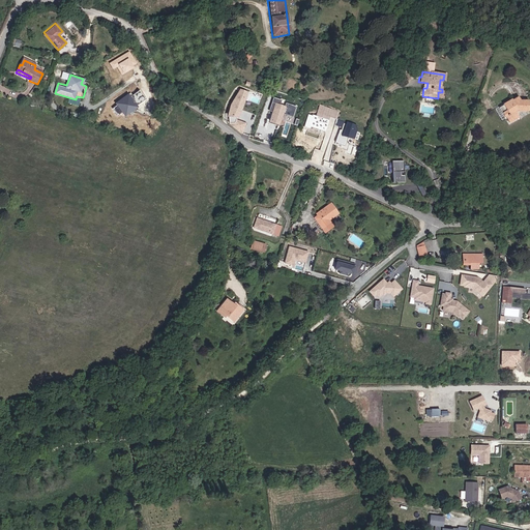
[(230,124),(235,128),(242,135),(247,124),(239,121),(236,123),(238,119),(239,120),(249,93),(240,89),(230,108),(228,118),(230,124)]
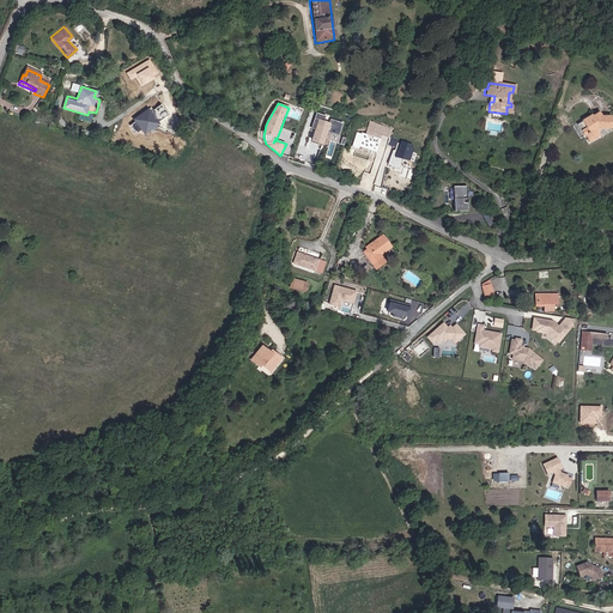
[(326,116),(316,114),(311,127),(315,131),(311,143),(325,147),(329,133),(339,137),(344,123),(331,120),(329,122),(325,121),(326,116)]
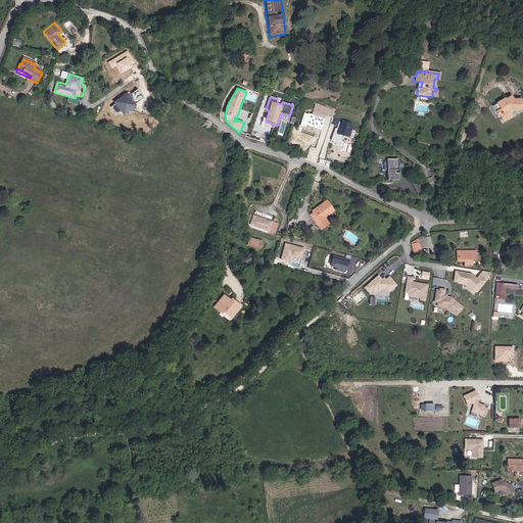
[(497,116),(501,124),(511,117),(508,112),(510,111),(511,113),(521,113),(522,102),(513,102),(511,98),(506,101),(506,100),(495,105),(495,106),(501,114),(497,116)]
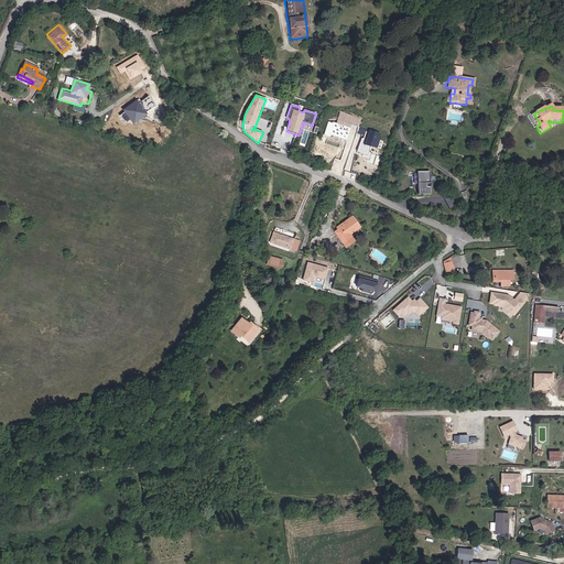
[(361,118),(340,111),(336,123),(329,120),(325,132),(346,140),(351,125),(358,128),(361,118)]
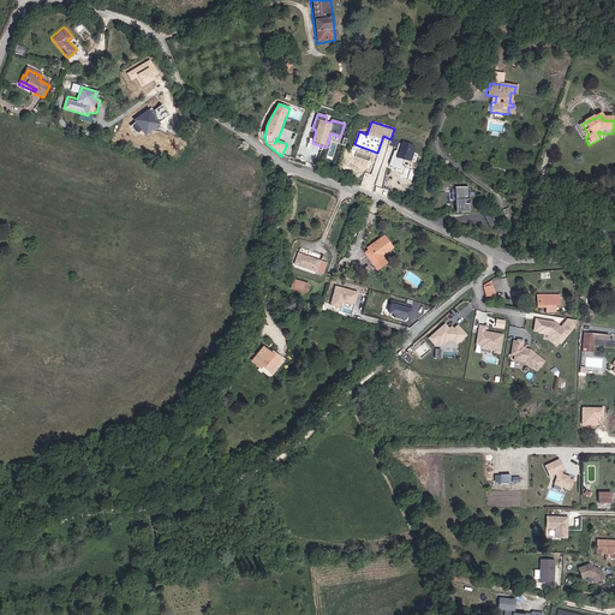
[(583,125),(578,127),(584,138),(585,137),(589,135),(583,125)]
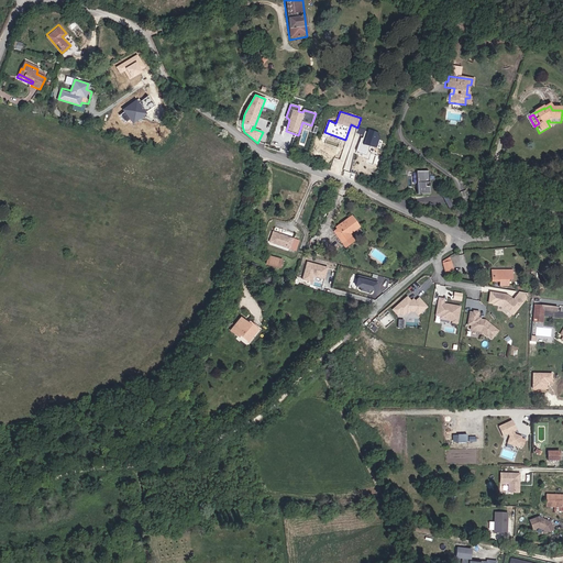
[(362,139),(359,152),(366,154),(368,146),(377,147),(381,134),(370,130),(368,133),(365,132),(363,139),(362,139)]
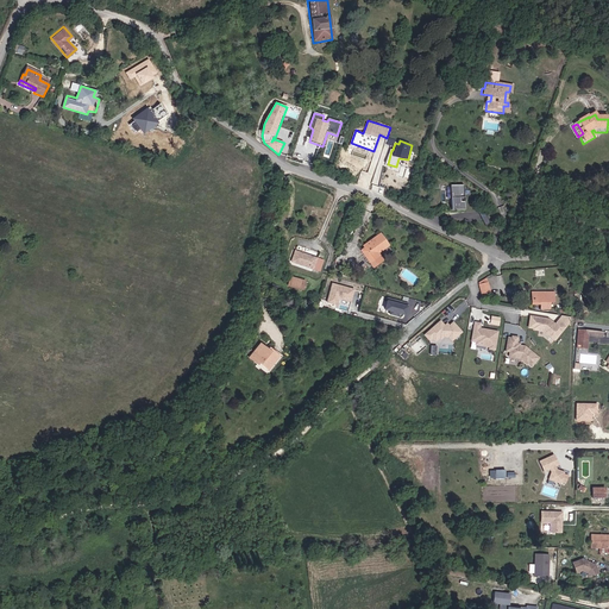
[(465,186),(451,187),(453,212),(466,211),(465,186)]
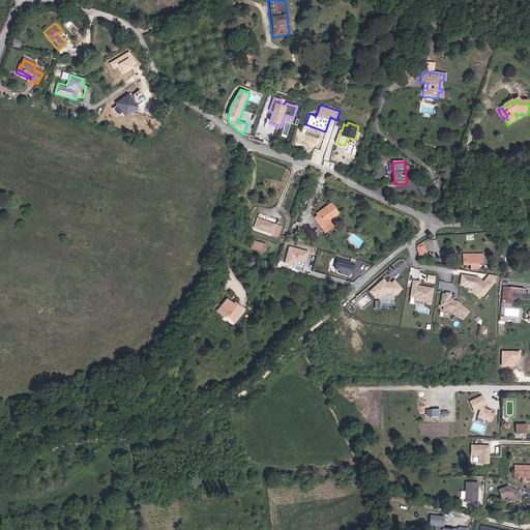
[(327,226),(325,223),(336,214),(330,205),(316,215),(317,217),(313,219),(323,234),(329,229),(327,226)]
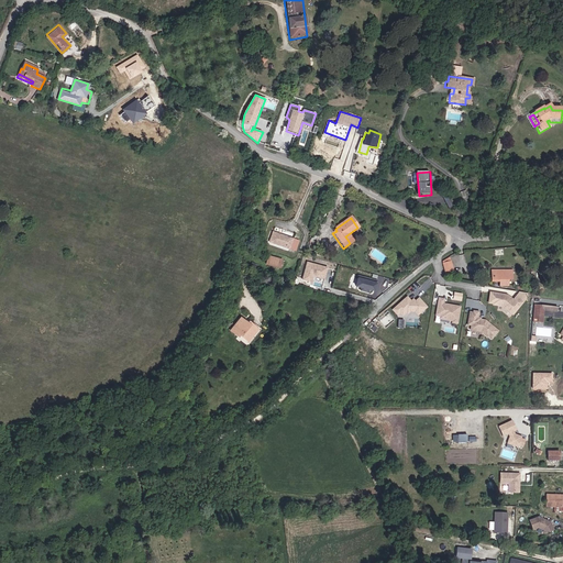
[(276,227),(275,230),(293,236),(294,232),(276,227)]
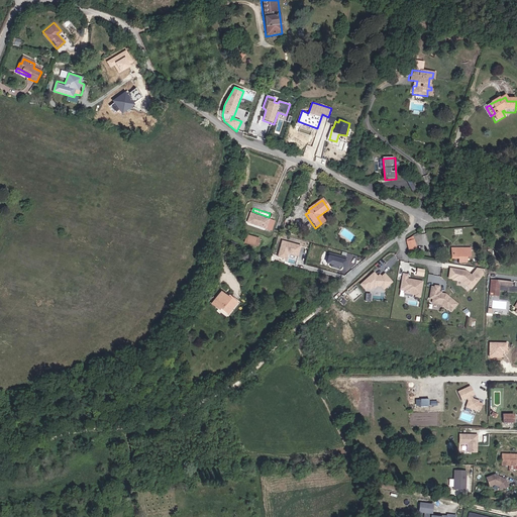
[(321,218),(320,218),(330,211),(328,209),(317,217),(319,220),(321,218)]
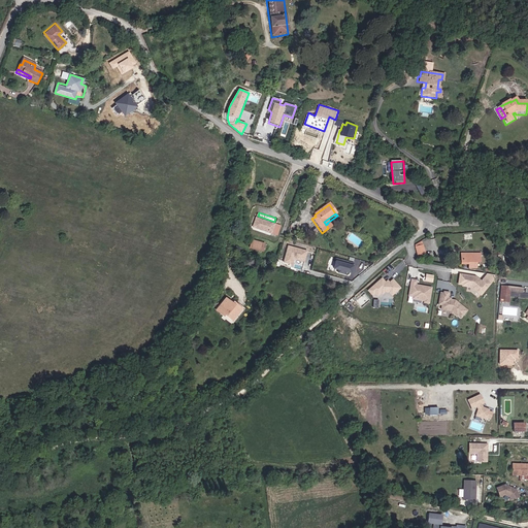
[(256,220),(253,229),(270,236),(274,227),(256,220)]
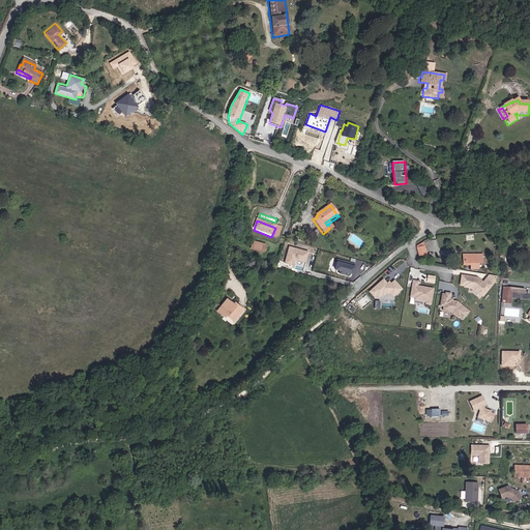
[(433,254),(432,242),(423,243),(424,255),(433,254)]
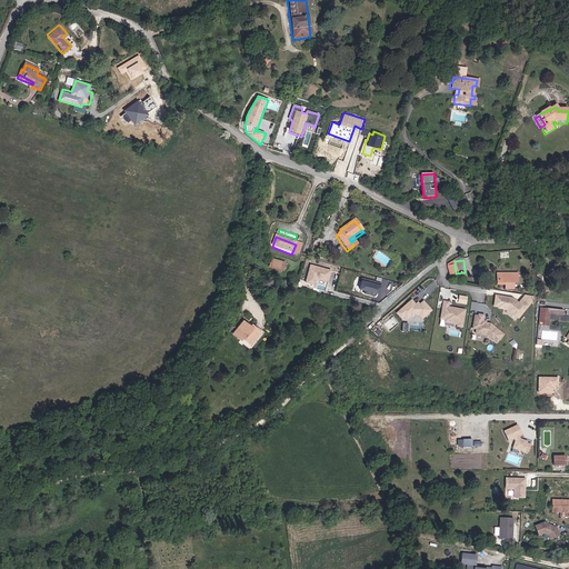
[(270,262),(268,271),(280,276),(283,267),(270,262)]
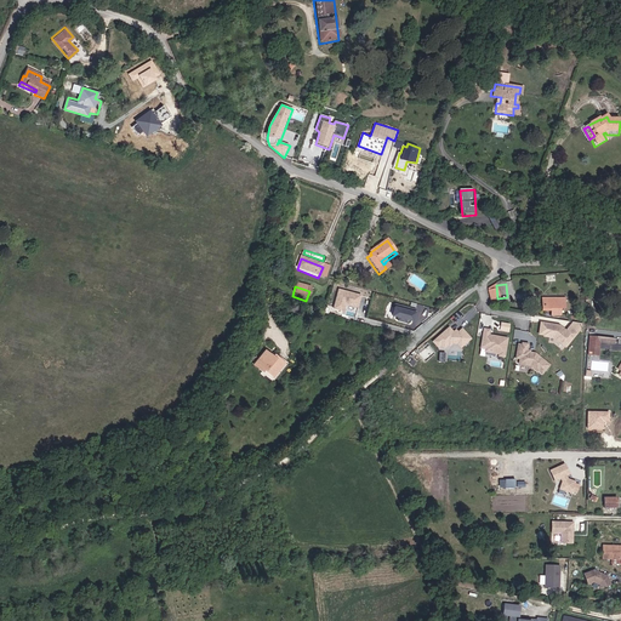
[(363,296),(340,289),(334,309),(346,313),(348,306),(359,308),(363,296)]
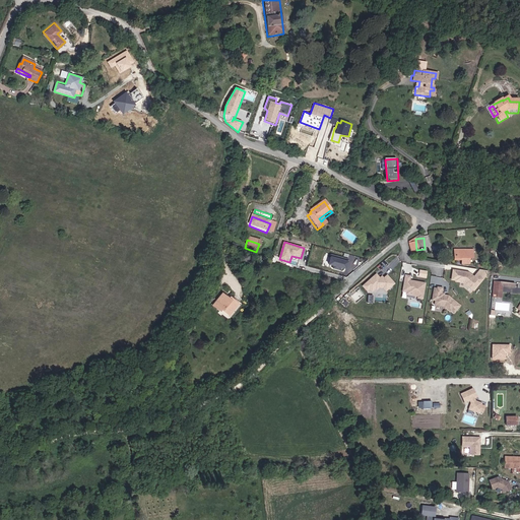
[(475,250),(455,249),(455,258),(462,258),(462,264),(470,264),(470,259),(474,259),(475,250)]
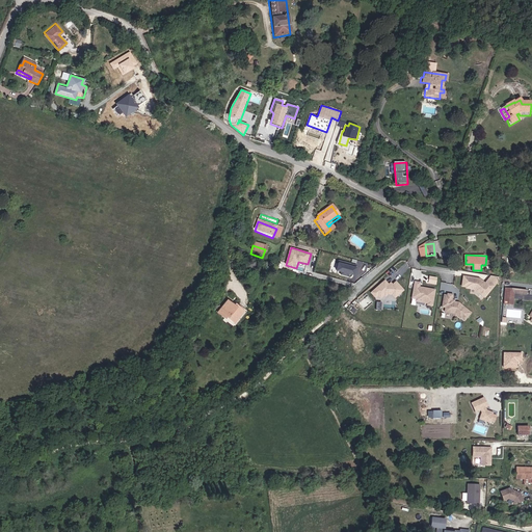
[(340,264),(338,271),(341,272),(341,275),(349,277),(350,275),(355,276),(357,268),(340,264)]
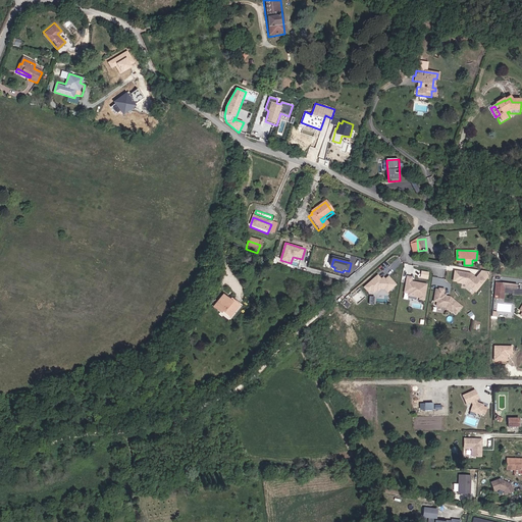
[(471,273),(455,271),(453,281),(457,282),(457,283),(466,284),(477,293),(489,277),(489,273),(481,271),(476,277),(471,273)]
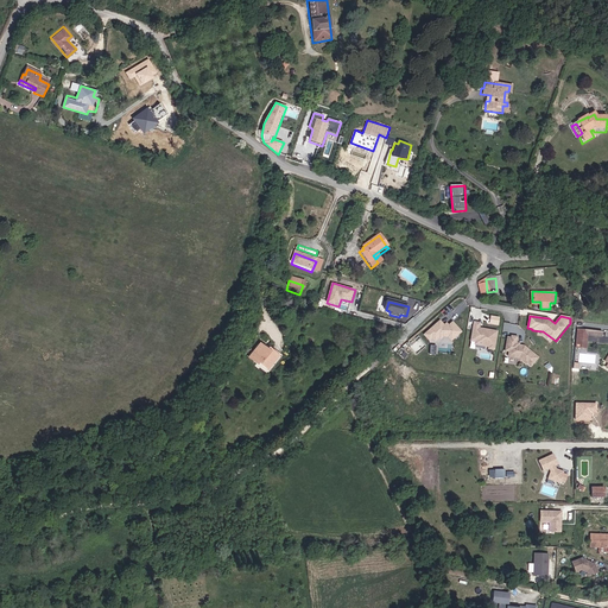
[(462,333),(453,322),(449,325),(447,323),(444,324),(441,320),(424,335),(430,341),(432,339),(436,342),(441,339),(442,340),(444,337),(448,339),(453,342),(462,333)]
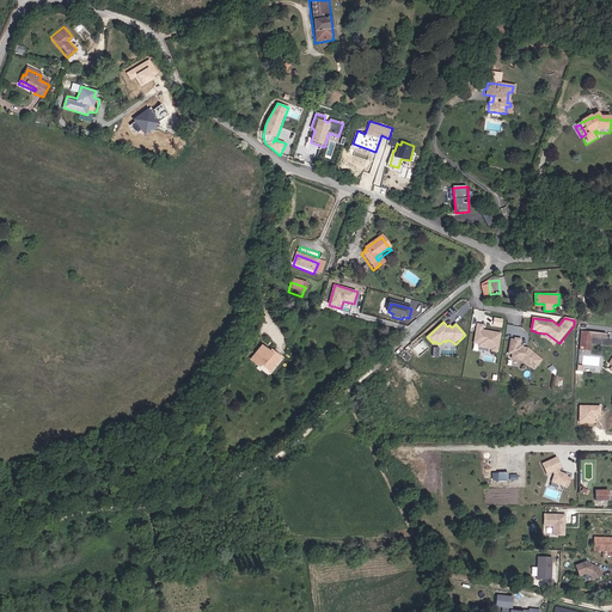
[(484,325),(477,323),(472,344),(478,346),(477,348),(491,350),(491,352),(499,354),(503,334),(484,330),(484,325)]
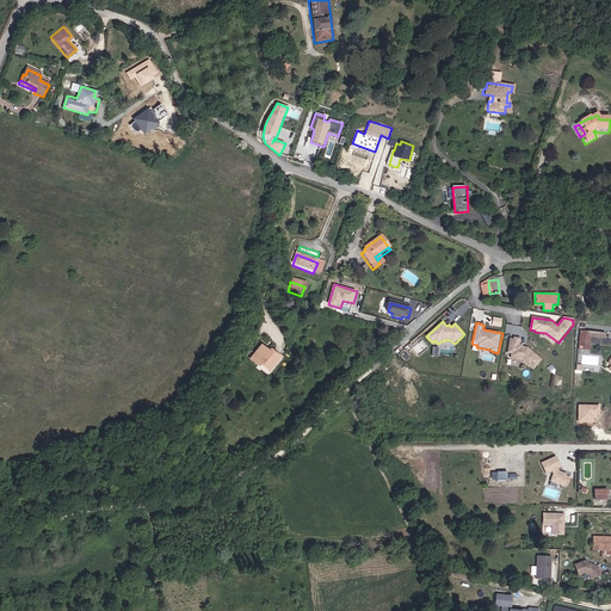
[(605,334),(580,331),(579,350),(590,351),(592,338),(605,339),(605,334)]
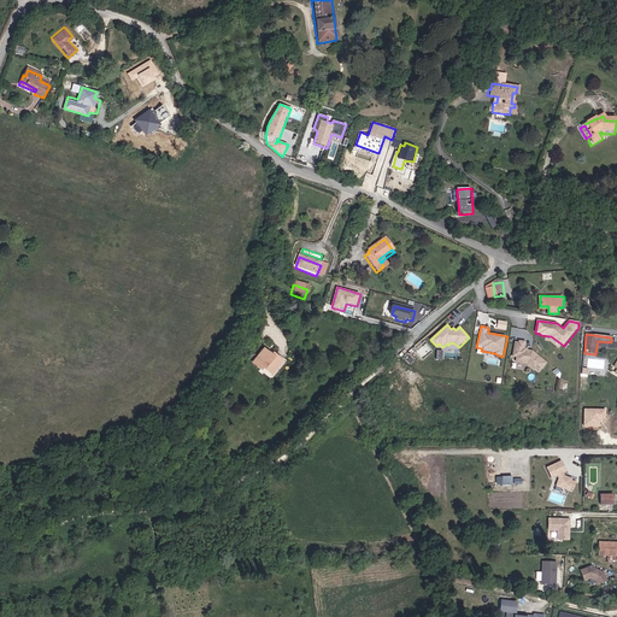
[(540,372),(547,363),(533,351),(528,350),(528,348),(526,348),(527,341),(519,341),(518,342),(515,341),(512,358),(516,358),(516,363),(527,364),(535,371),(536,370),(540,372)]
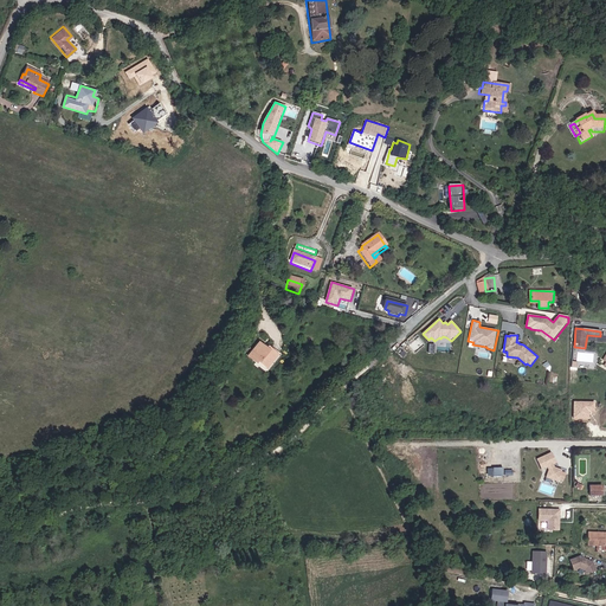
[(257,345),(246,358),(253,363),(256,361),(263,368),(274,355),(266,349),(265,350),(257,345)]
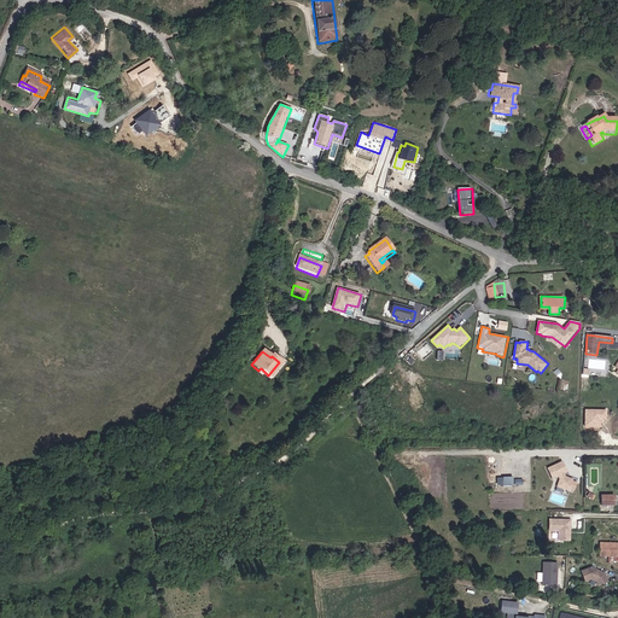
[(279,362),(268,375),(261,368),(258,371),(257,373),(269,383),(286,362),(274,353),(272,356),(279,362)]
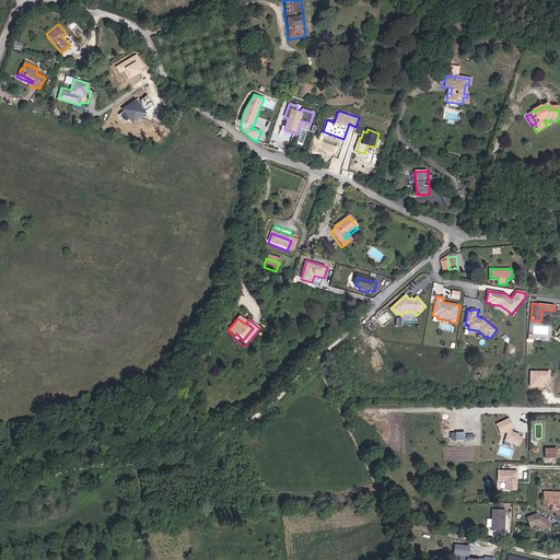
[(551,371),(529,371),(529,387),(546,387),(546,382),(550,383),(551,371)]
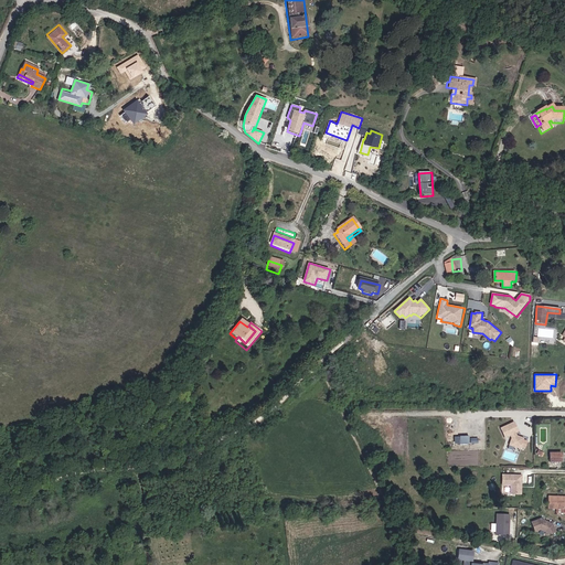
[(523,450),(526,443),(522,441),(523,439),(515,437),(514,434),(518,433),(513,424),(500,429),(504,438),(510,436),(511,439),(510,440),(513,448),(519,450),(520,448),(523,450)]
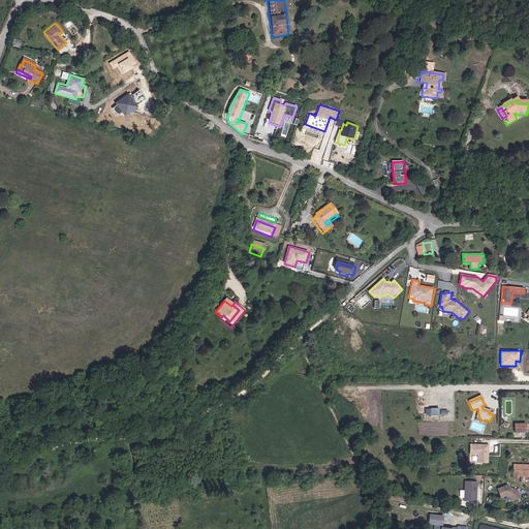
[(516,425),(516,433),(526,433),(526,425),(516,425)]
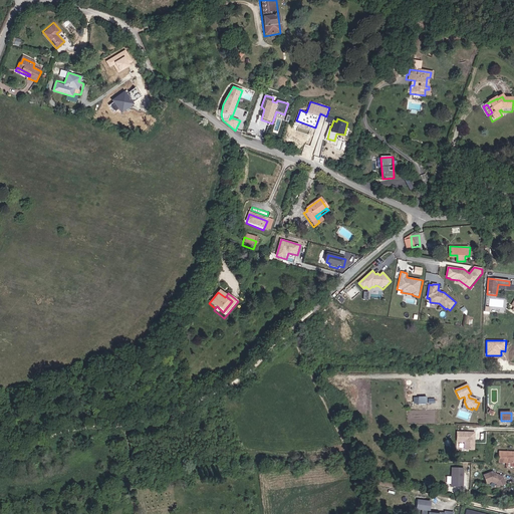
[(472,443),(472,434),(454,433),(454,442),(464,443),(464,450),(473,450),(473,443),(472,443)]
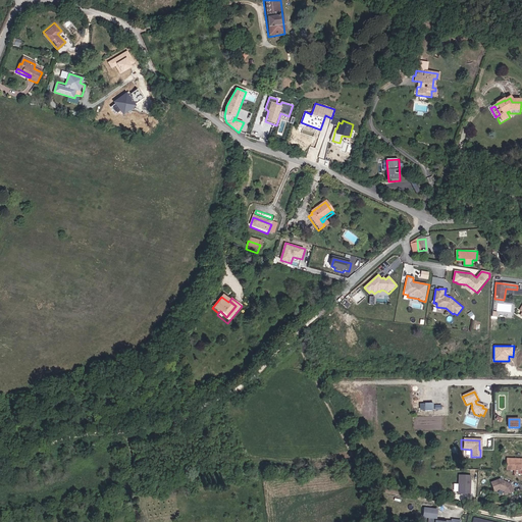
[(521,470),(521,458),(506,458),(506,469),(521,470)]
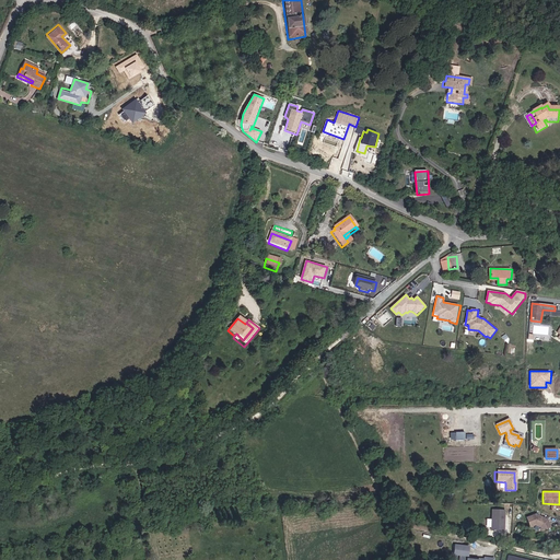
[(504,531),(505,510),(492,510),(491,531),(504,531)]
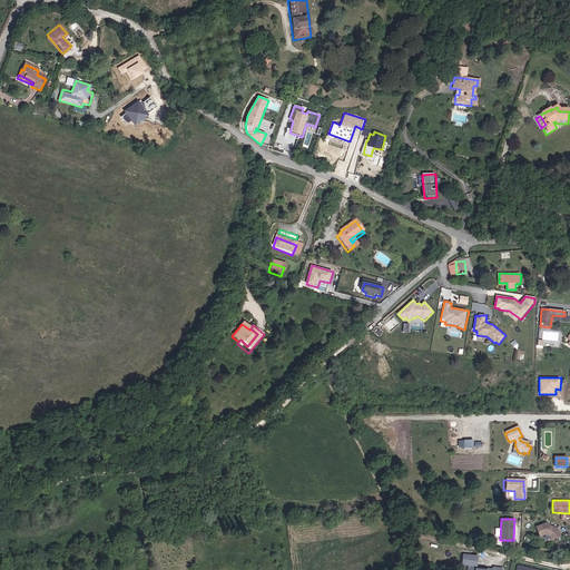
[(546,523),(536,527),(540,537),(544,534),(551,536),(552,541),(562,537),(559,529),(546,523)]
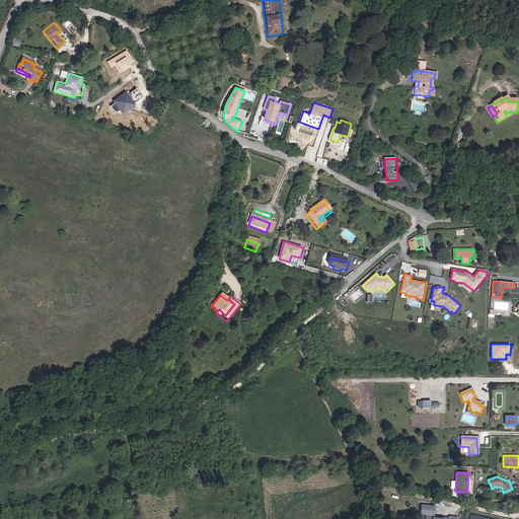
[(436,506),(422,505),(421,515),(426,515),(425,518),(458,518),(458,517),(449,516),(449,517),(444,517),(444,518),(435,517),(436,506)]
